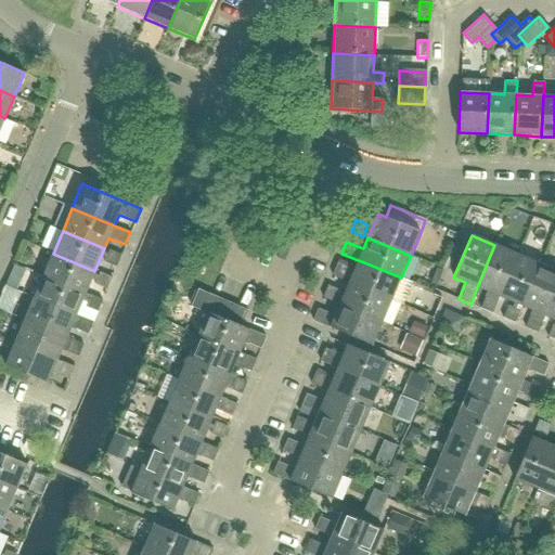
[(500,297),(517,255),(494,245),(477,287),(488,292),(480,309),(492,313),(500,297)]
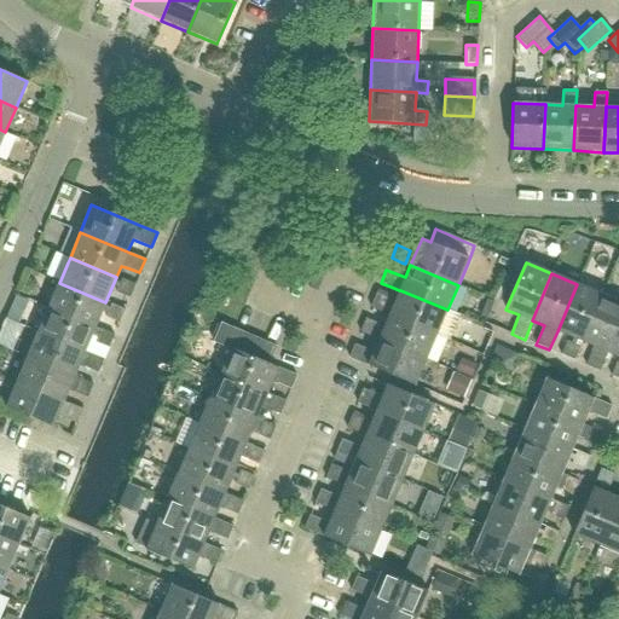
[(129,299),(134,284),(122,279),(116,293),(129,299)]
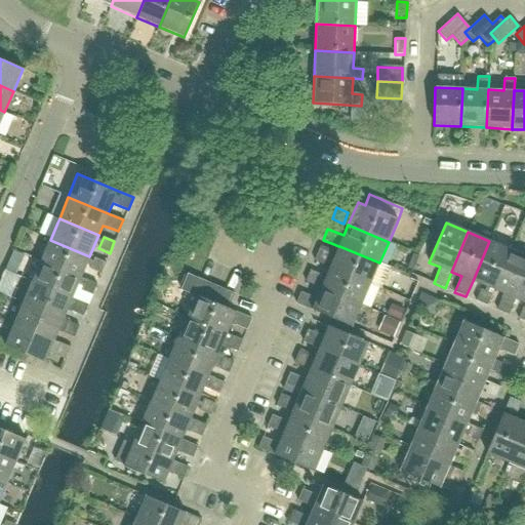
[(81,278),(89,256),(50,240),(41,260),(81,278)]
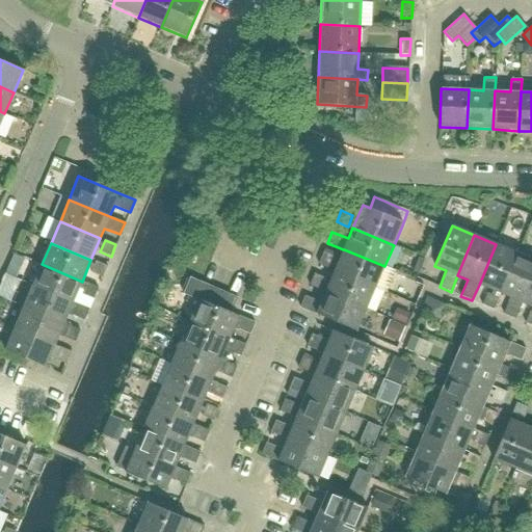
[(500,294),(517,254),(496,244),(479,285),(493,291),(490,295),(486,293),(482,306),(494,310),(499,298),(500,294)]
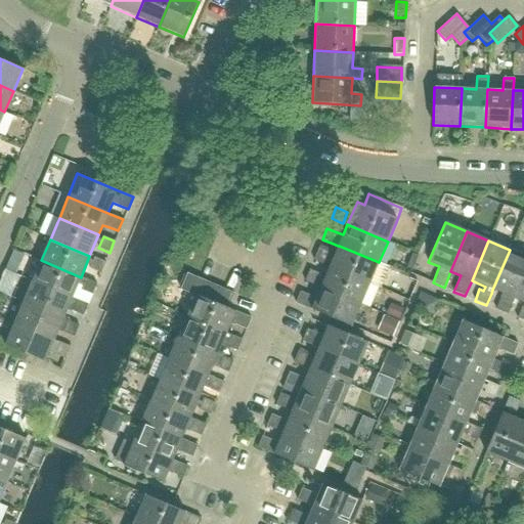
[(338,246),(330,267),(369,284),(379,262),(339,246),(338,246)]
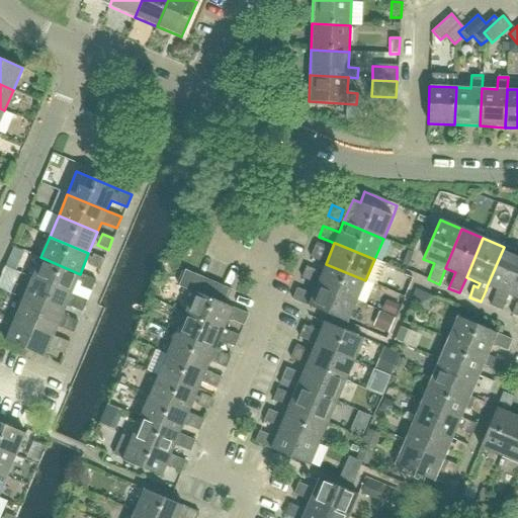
[(321,262),(326,251),(315,246),(310,258),(321,262)]
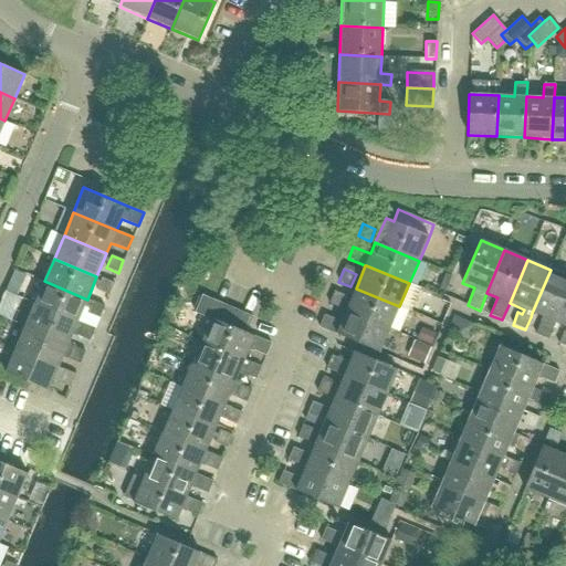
[(555,322),(565,294),(565,275),(551,270),(532,313),(543,317),(535,334),(547,339),(555,322)]
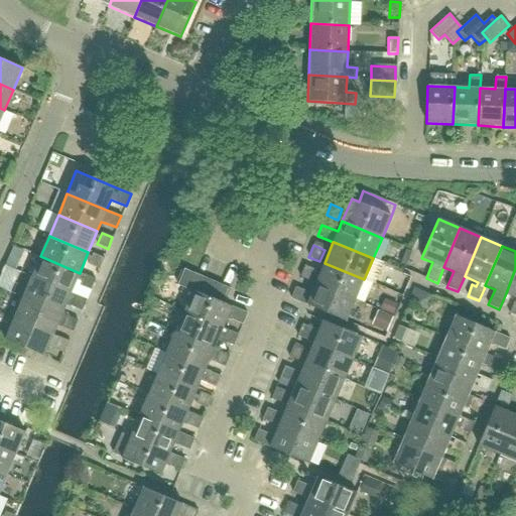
[(99,269),(104,258),(93,253),(88,264),(99,269)]
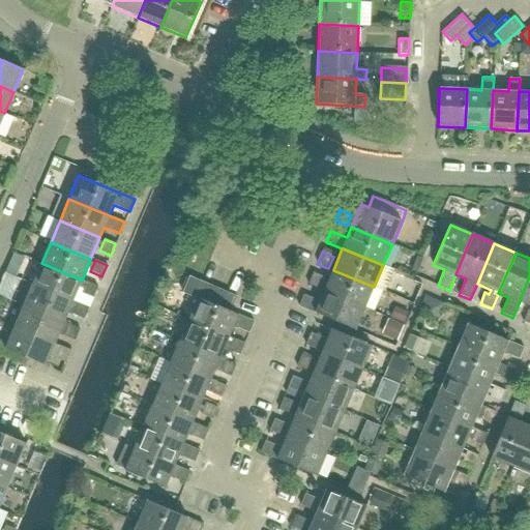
[(72,301),(82,281),(41,263),(32,285),(72,301)]
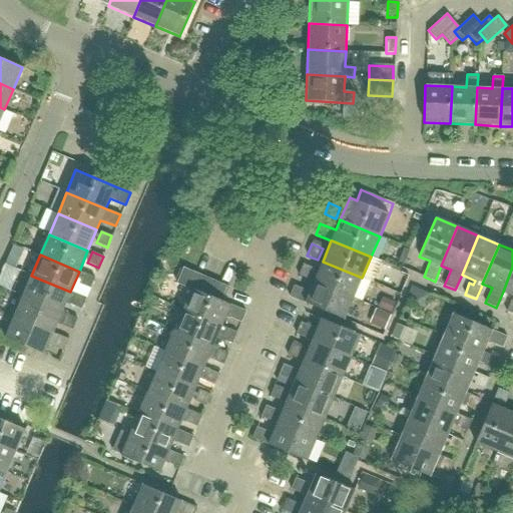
[(323,262),(314,282),(353,299),(362,278),(323,262)]
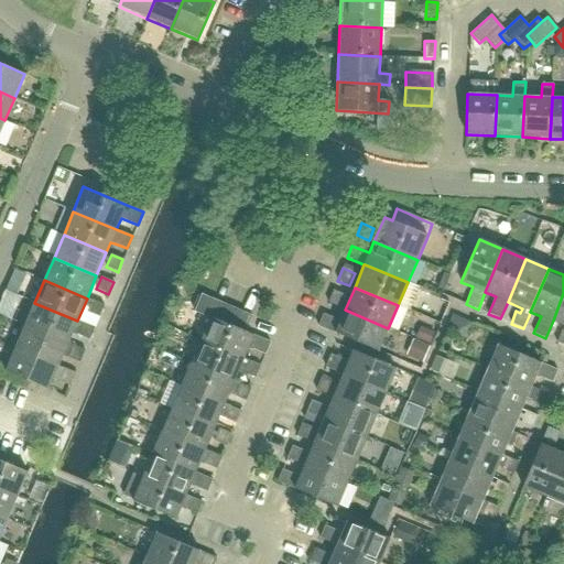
[(339,308),(345,295),(333,291),(327,303),(339,308)]
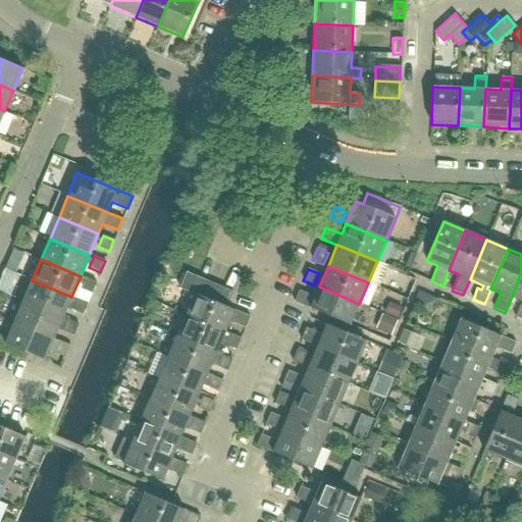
[(521,271),(512,297),(521,301),(521,271)]
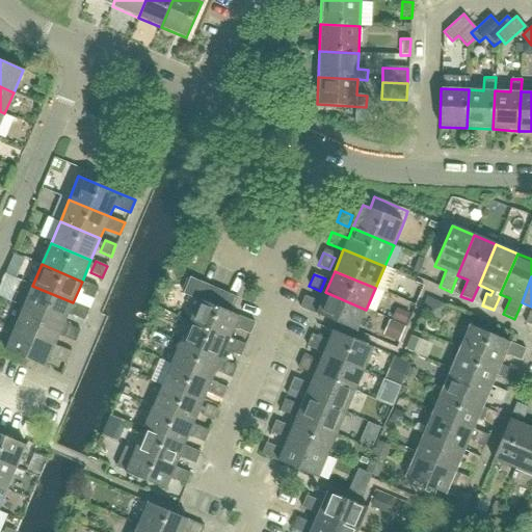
[(249,335),(255,323),(239,316),(231,313),(237,297),(202,283),(190,277),(183,294),(197,299),(188,321),(229,339),(230,338),(234,327),(249,335)]
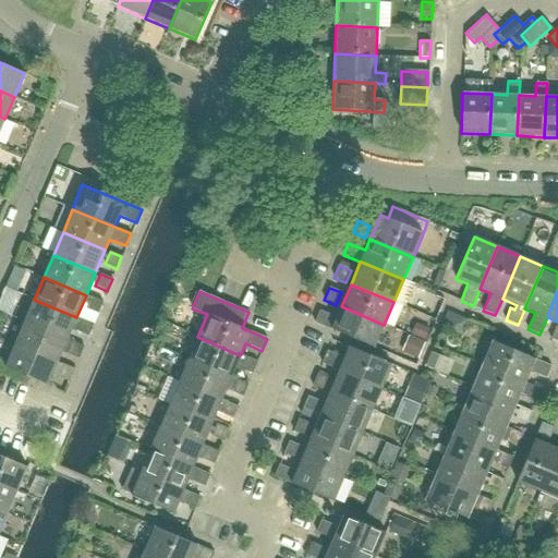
[(98,313),(102,301),(91,296),(85,308),(98,313)]
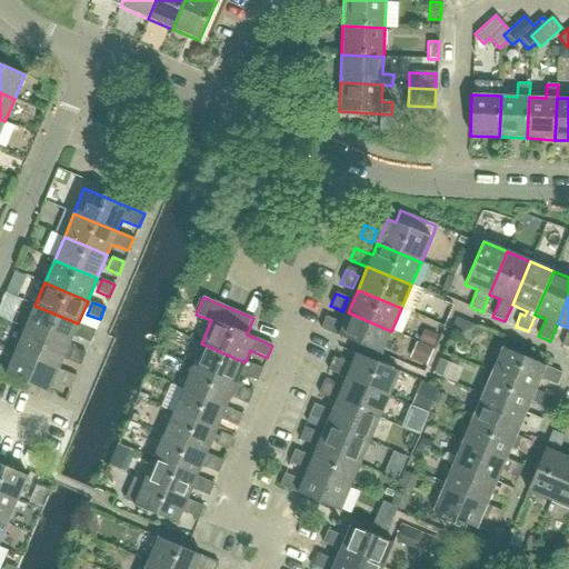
[(72,336),(77,338),(90,343),(95,330),(78,323),(35,306),(25,328),(68,347),(68,346),(72,336)]
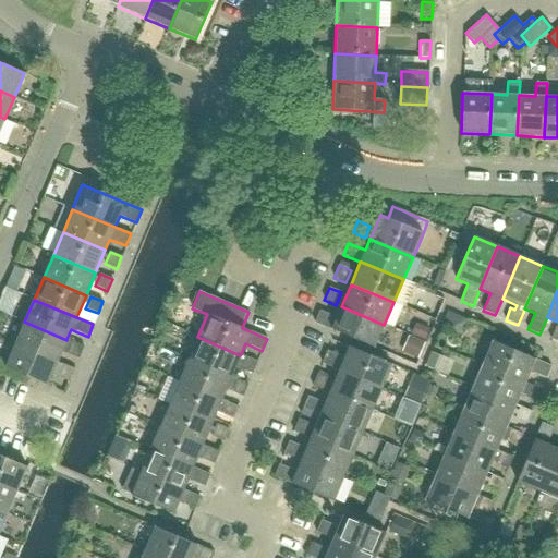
[(374,348),(384,325),(341,306),(336,318),(319,311),(315,324),(327,328),(331,330),(374,348)]
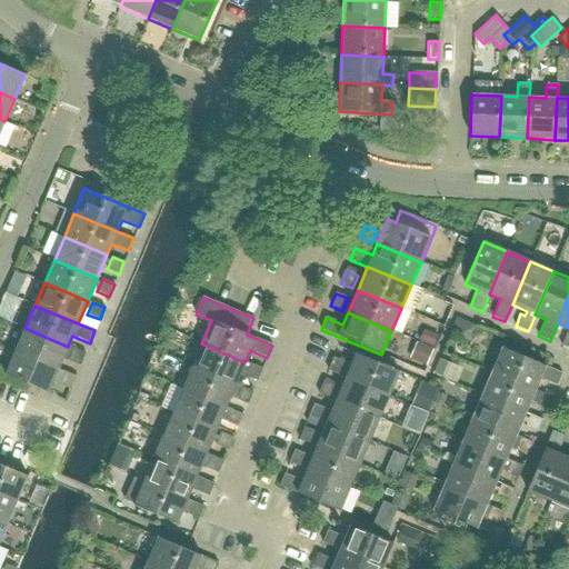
[(86,353),(68,346),(68,347),(25,328),(15,351),(58,370),(59,369),(63,358),(80,366),(86,353)]
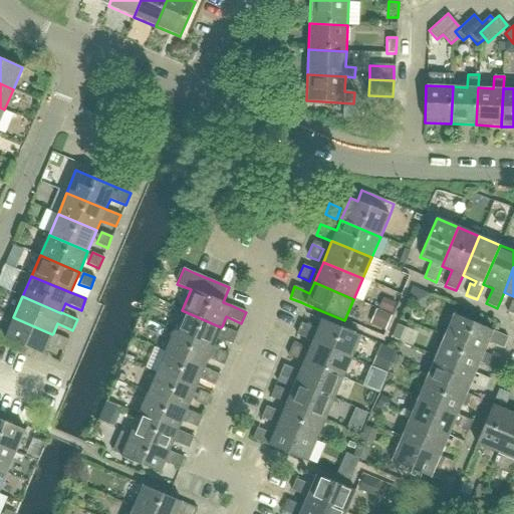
[(226,328),(222,326),(221,327),(182,310),(173,331),(213,347),(217,338),(221,339),(232,344),(237,333),(226,328)]
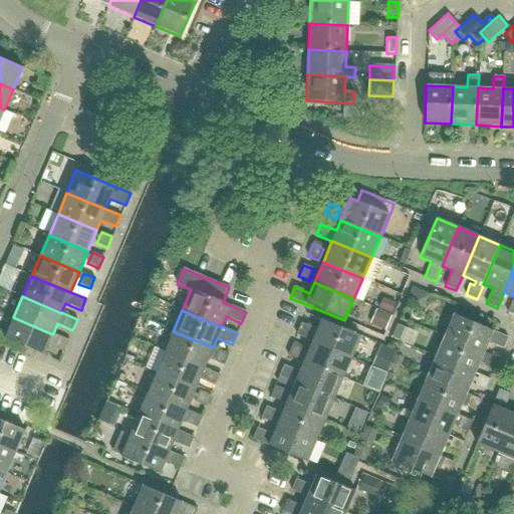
[(488,342),(492,343),(503,348),(508,337),(493,331),(453,314),(444,336),(483,353),(484,352),(488,342)]
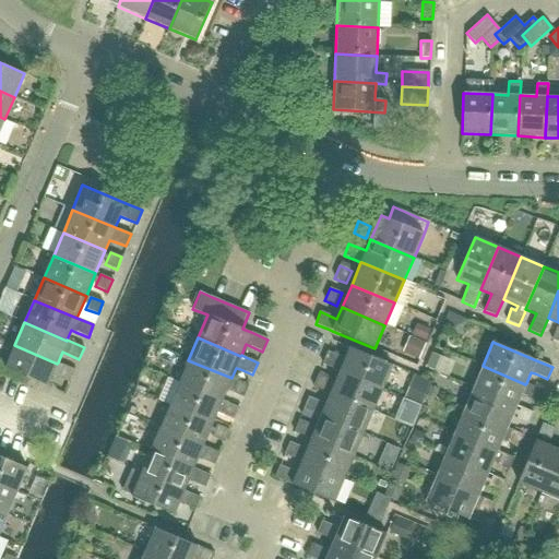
[(62,365),(58,363),(57,364),(14,345),(4,369),(47,387),(52,375),(57,377),(69,382),(74,369),(62,365)]
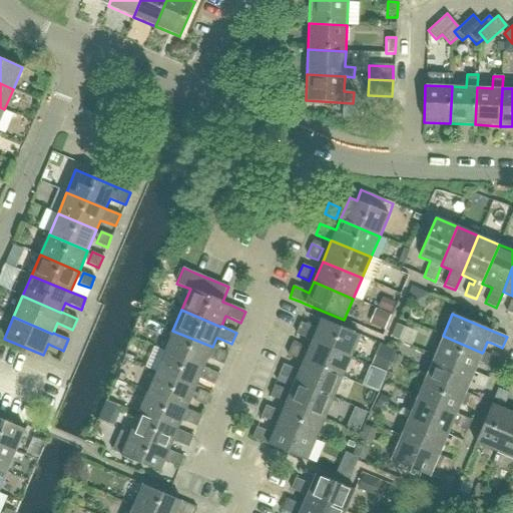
[(360,336),(321,319),(312,341),(351,357),(360,336)]
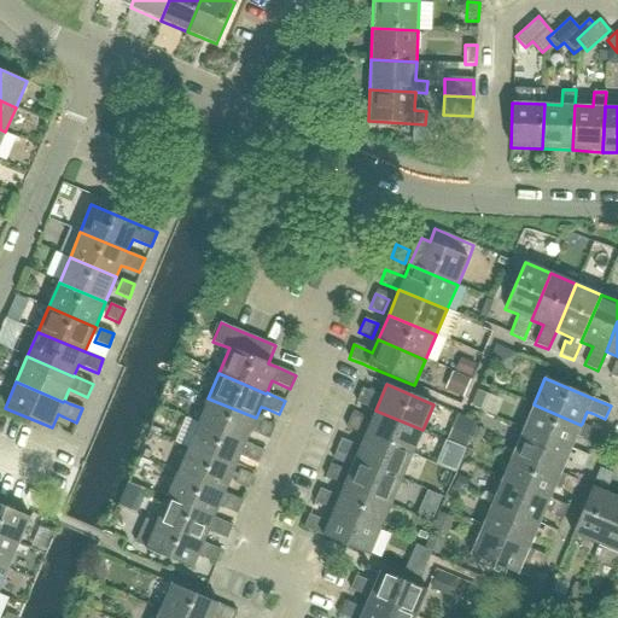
[(369,408),(375,395),(362,389),(356,403),(369,408)]
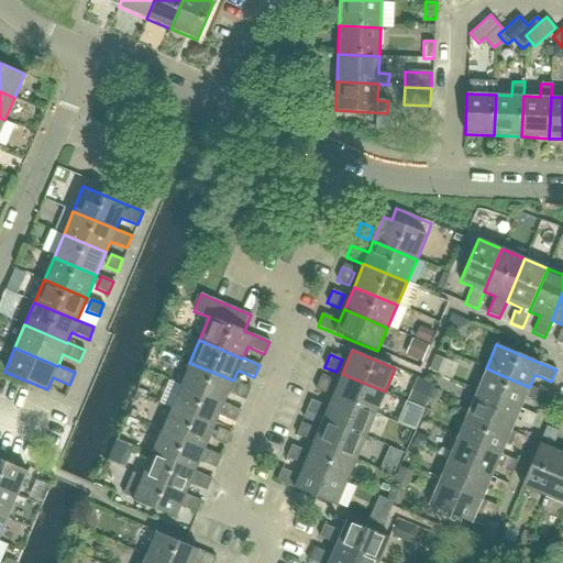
[(223,404),(228,393),(244,400),(250,387),(233,381),(189,363),(180,385),(223,404)]
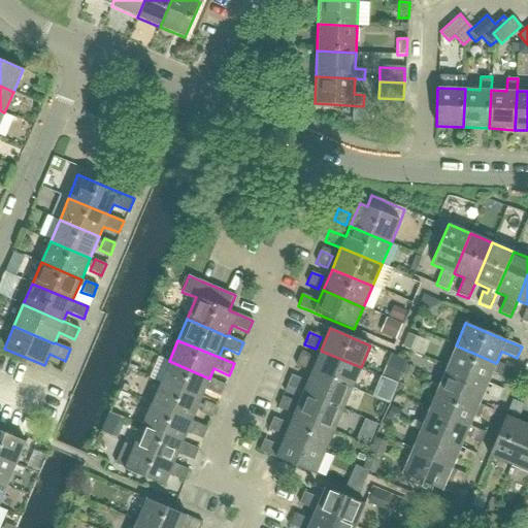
[(456,345),(447,366),(487,384),(488,383),(492,373),(507,381),(513,368),(497,362),(496,363),(456,345)]
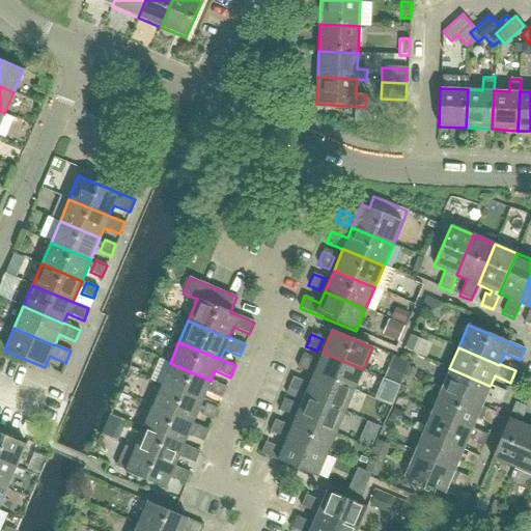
[(354,391),(363,369),(323,353),(313,373),(354,391)]
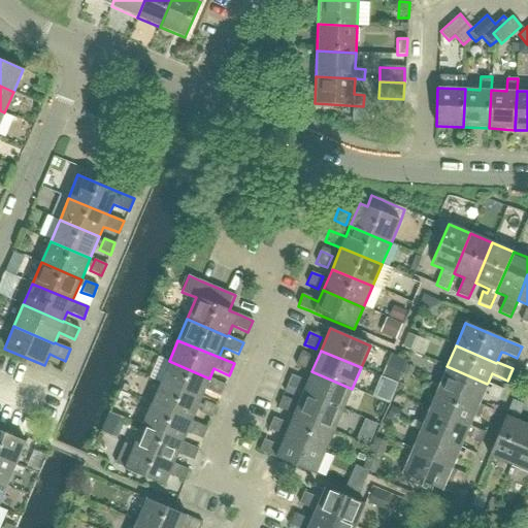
[(307,370),(311,359),(301,354),(296,365),(307,370)]
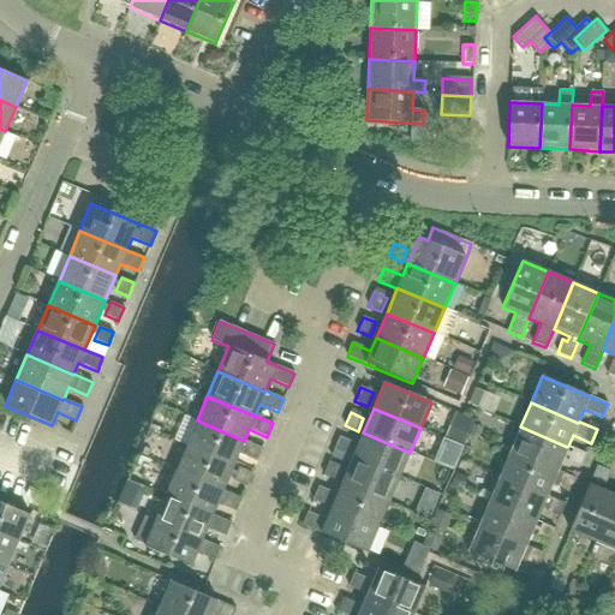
[(263,448),(244,441),(197,421),(186,446),(233,465),(238,454),(257,461),(263,448)]
